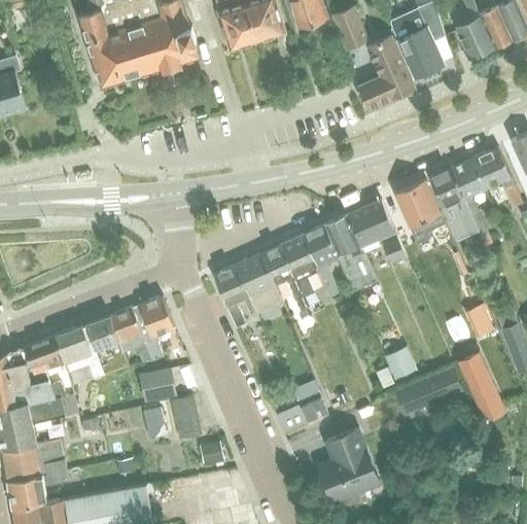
[(123,60),(129,77),(163,67),(164,72),(181,66),(180,62),(199,57),(194,41),(196,40),(192,27),(189,28),(180,0),(96,0),(100,10),(101,10),(108,34),(121,30),(130,58),(123,60)]
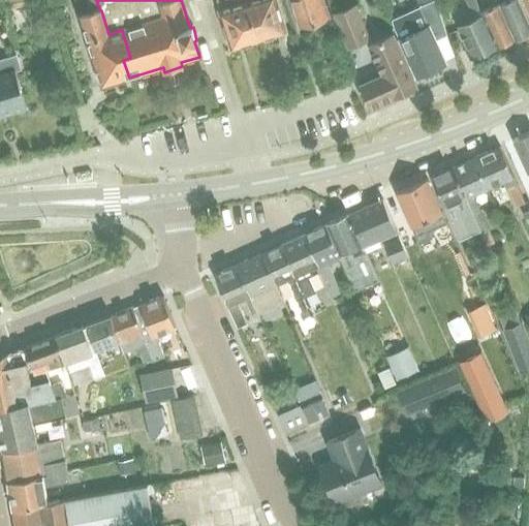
[(257,40),(246,5),(236,8),(232,0),(216,0),(231,48),(257,40)]
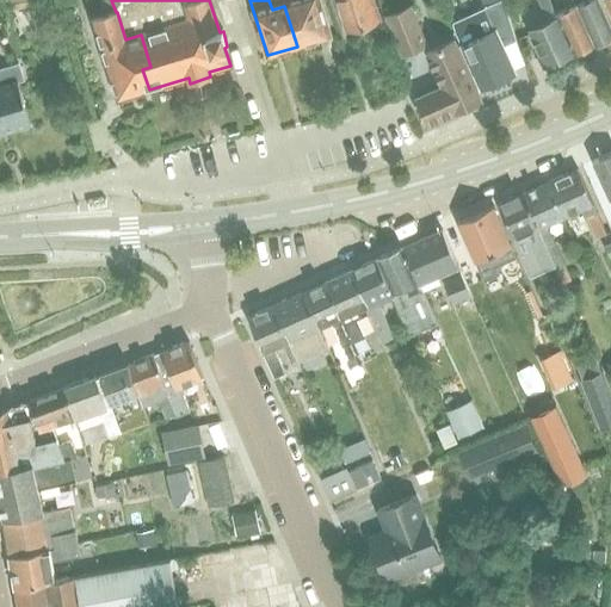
[(297,0),(298,1),(284,6),(297,47),(327,37),(315,0),(297,0)]
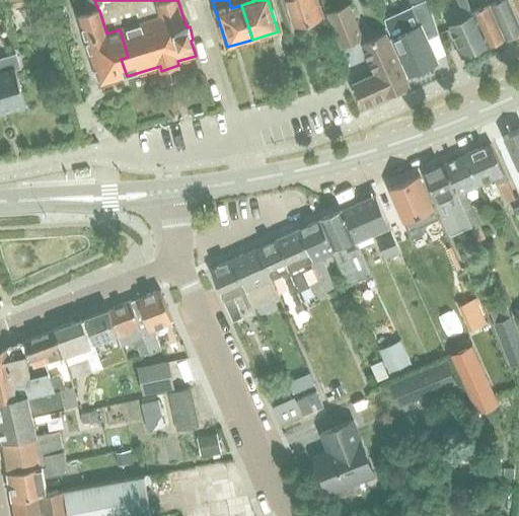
[(285,0),(295,27),(321,19),(314,0),(285,0)]
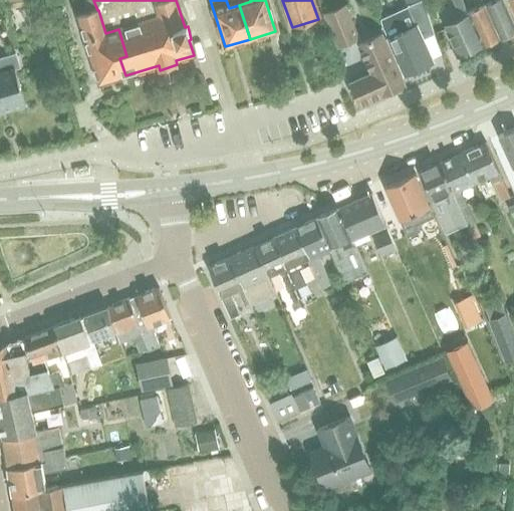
[(482,46),(467,13),(461,0),(450,0),(460,20),(445,27),(458,57),(482,46)]
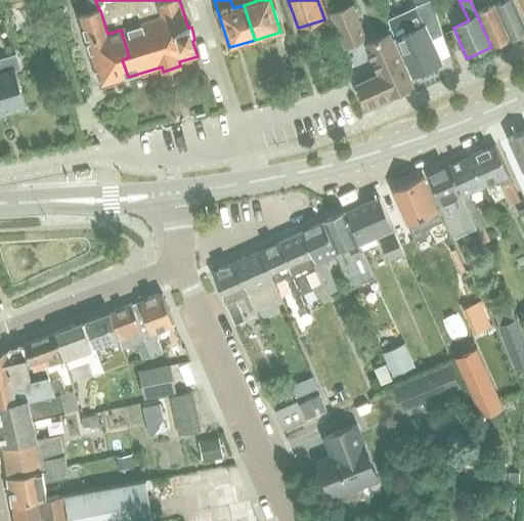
[(523,26),(512,0),(505,0),(494,5),(510,39),(523,32),(523,26)]
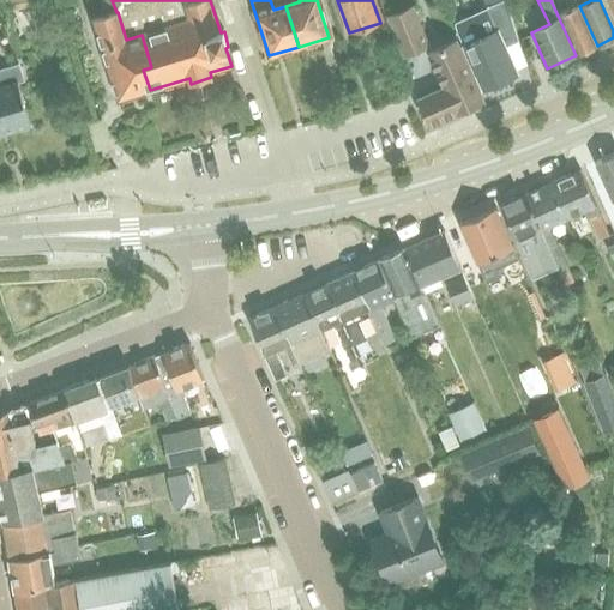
[(486,10),(455,24),(457,35),(463,48),(482,91),(517,76),(504,48),(517,42),(504,1),(486,10)]
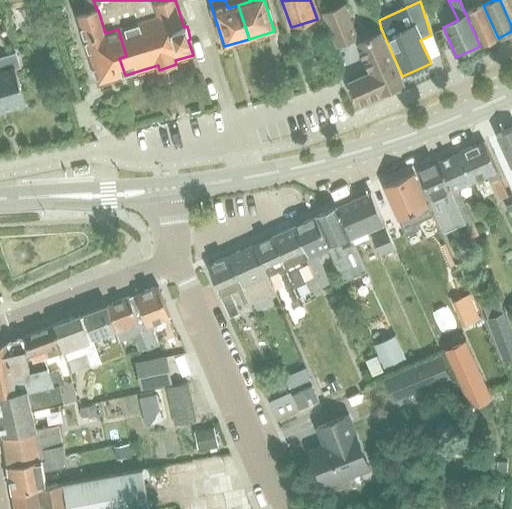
[(498,38),(483,5),(465,13),(480,46),(498,38)]
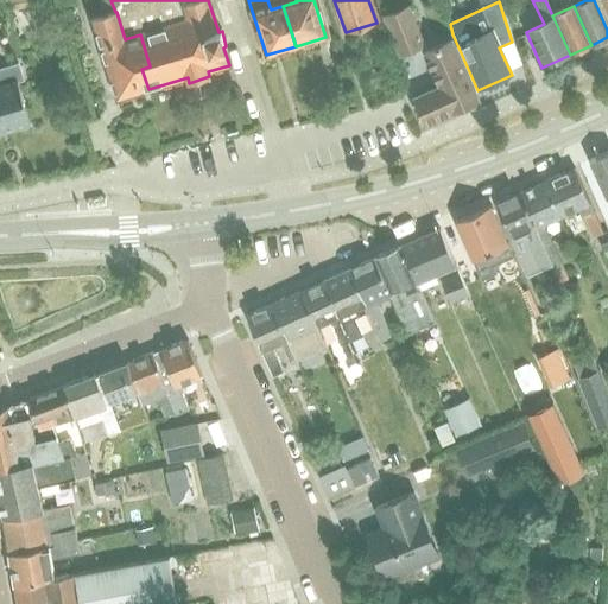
[(424,46),(407,8),(384,18),(400,57),(424,46)]
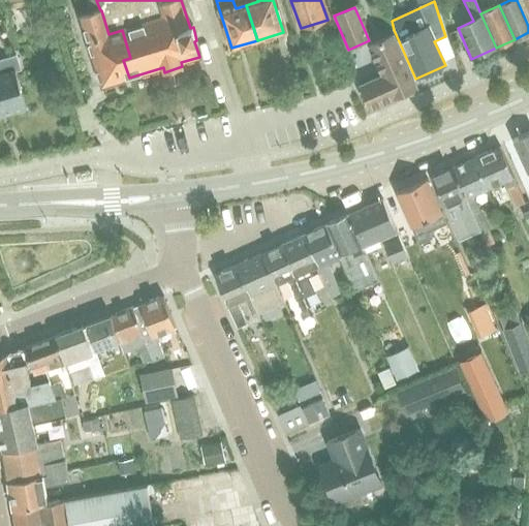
[(101,10),(100,10),(81,17),(101,87),(129,78),(123,60),(130,58),(122,30),(109,34),(101,10)]
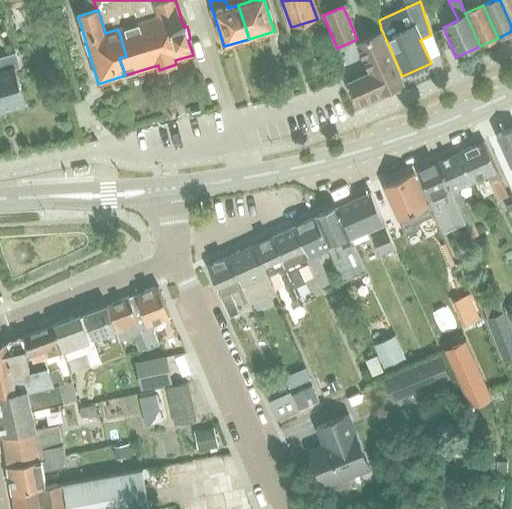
[(380,95),(402,85),(379,35),(357,45),(371,75),(349,85),(358,105),(380,95)]
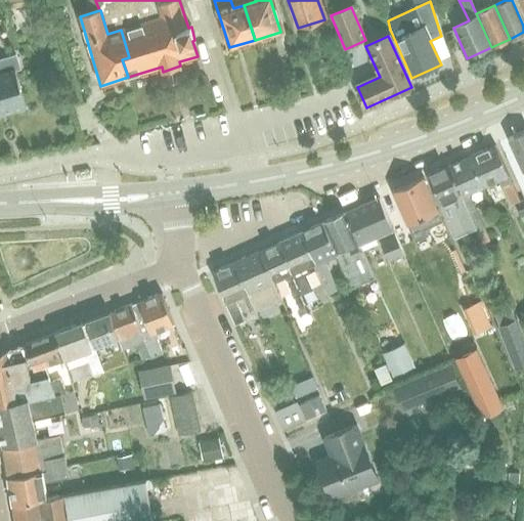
[(0,114),(27,106),(15,72),(20,70),(16,55),(0,59),(0,114)]
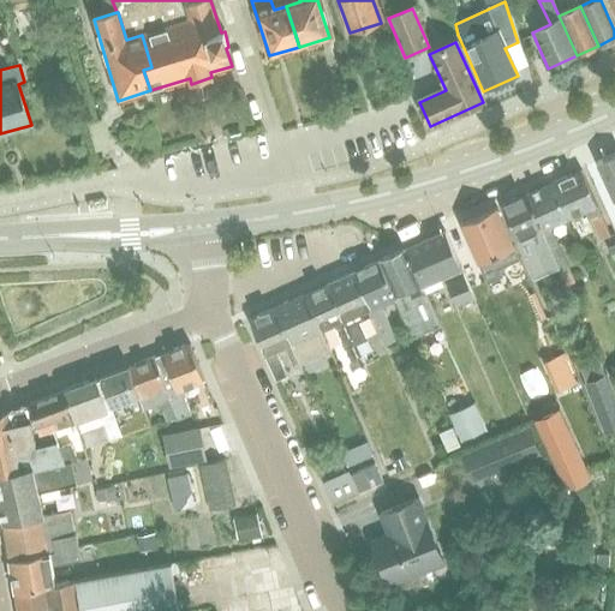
[(614,155),(596,165),(614,207),(614,155)]
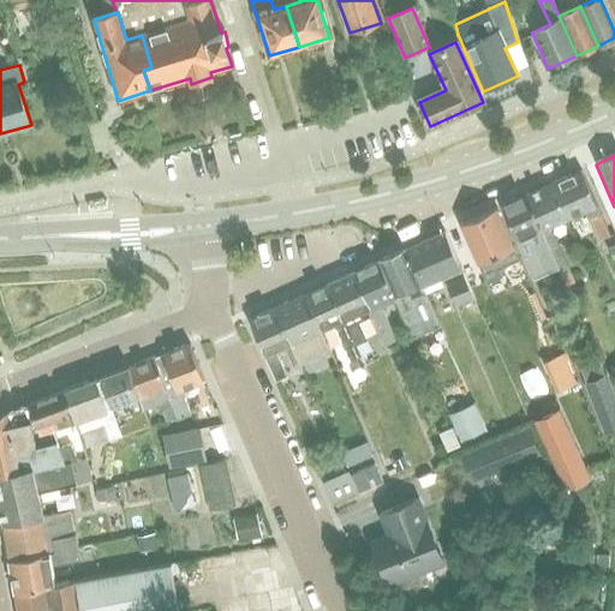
[(580,172),(550,185),(566,221),(584,214),(587,222),(590,221),(599,241),(609,237),(580,172)]
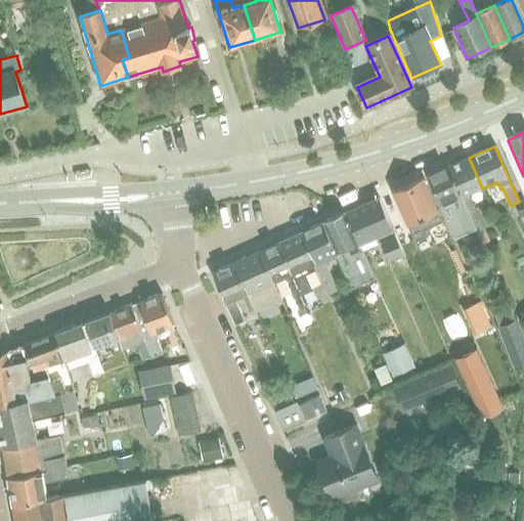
[(482,188),(469,158),(447,168),(475,230),(482,246),(488,243),(467,196),(482,188)]
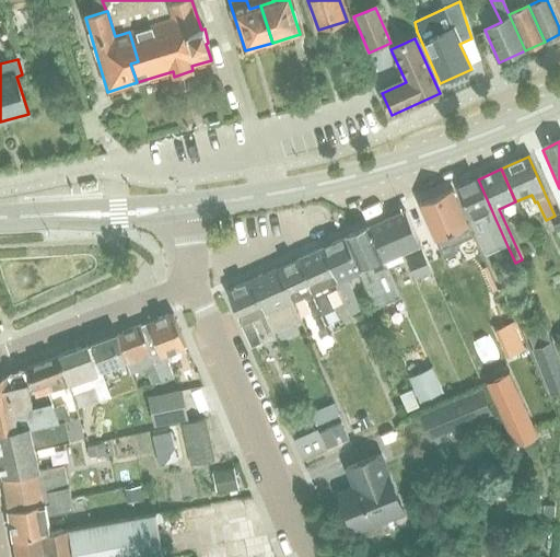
[(478,180),(456,189),(469,220),(486,256),(508,246),(478,180)]
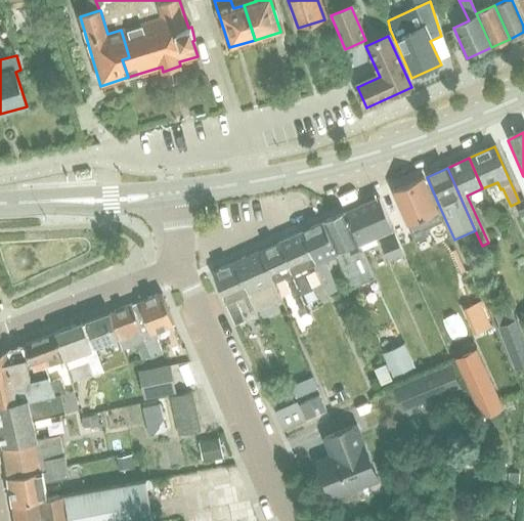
[(423,179),(392,192),(406,226),(415,243),(428,236),(425,230),(442,223),(438,212),(423,179)]
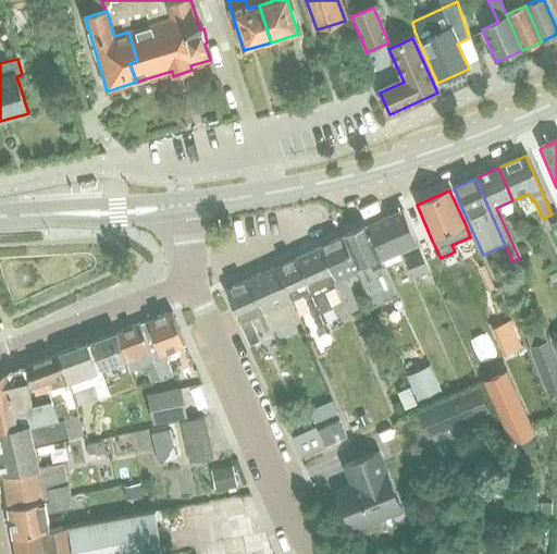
[(401,211),(367,228),(382,259),(385,268),(399,262),(395,253),(416,244),(401,211)]
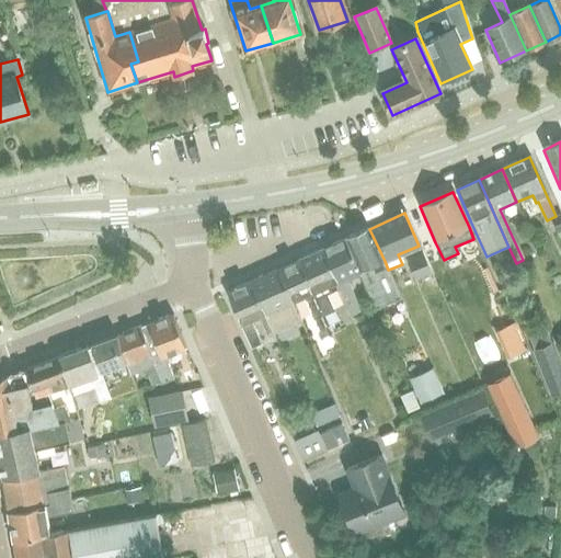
[(369,229),(345,240),(361,274),(361,275),(368,294),(369,294),(376,307),(400,296),(388,270),(385,261),(369,229)]
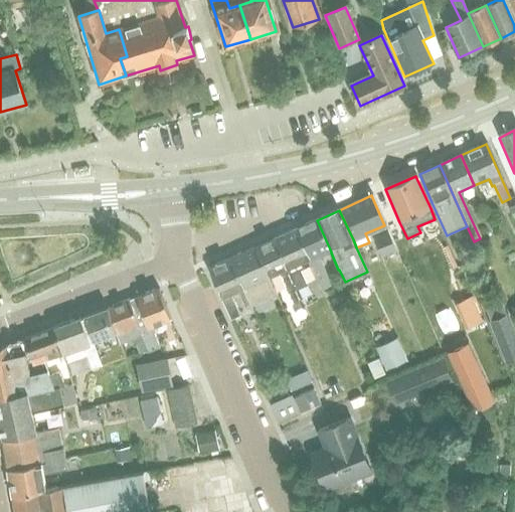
[(317,220),(295,229),(309,259),(322,289),(331,285),(319,258),(331,252),(331,251),(317,220)]
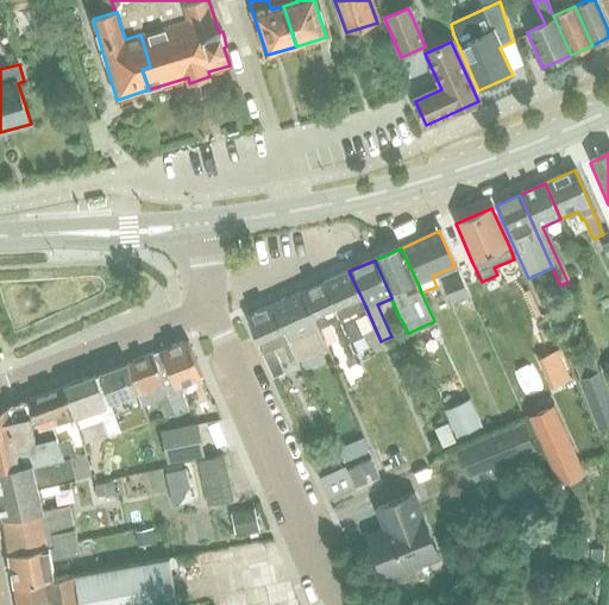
[(365,306),(349,271),(324,282),(357,354),(368,350),(353,316),(347,319),(346,315),(365,306)]
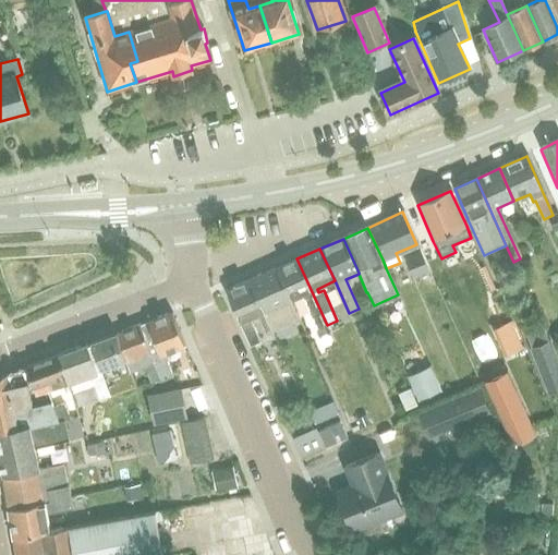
[(420,252),(404,260),(413,279),(417,277),(429,273),(420,252)]
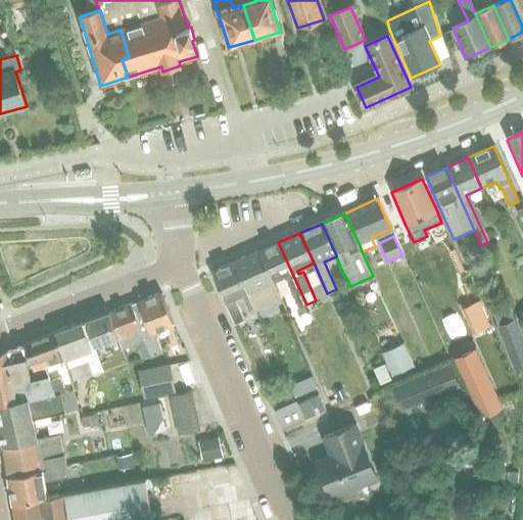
[(278,242),(258,251),(272,282),(282,278),(296,309),(306,304),(278,242)]
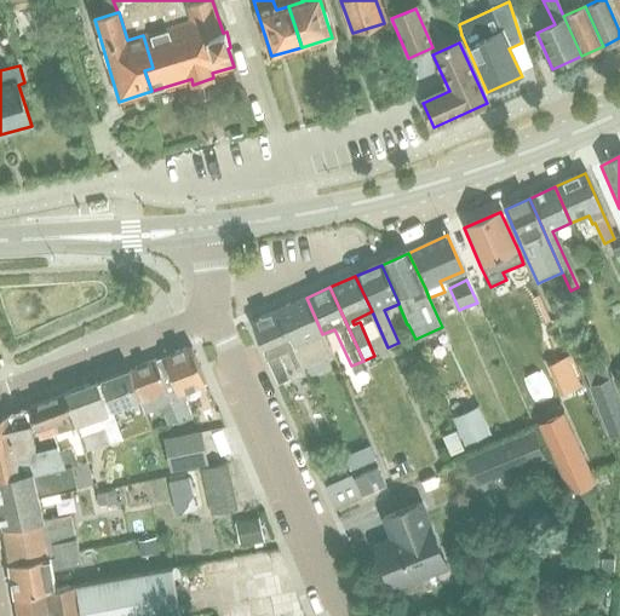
[(322,334),(306,298),(276,311),(300,367),(302,369),(332,356),(322,334)]
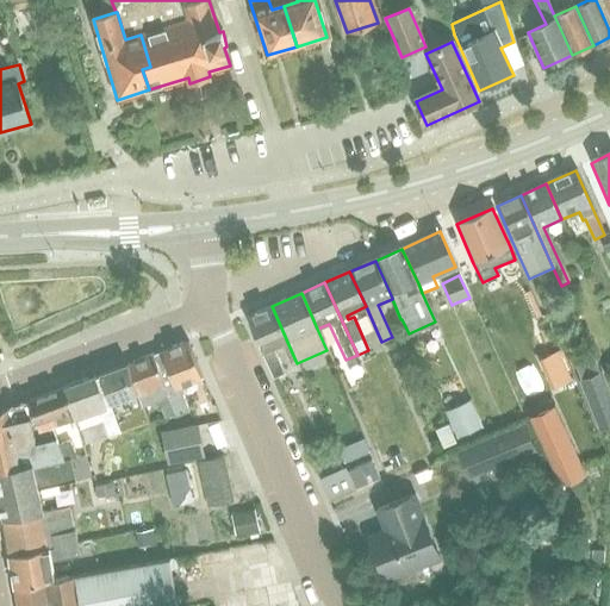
[(296,361),(272,306),(246,318),(273,379),(285,374),(274,351),(273,353),(272,349),(281,344),(290,363),(296,361)]
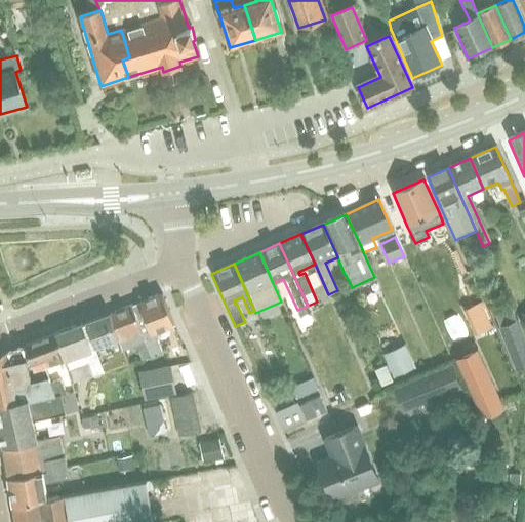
[(492,268),(482,272),(488,284),(497,280),(492,268)]
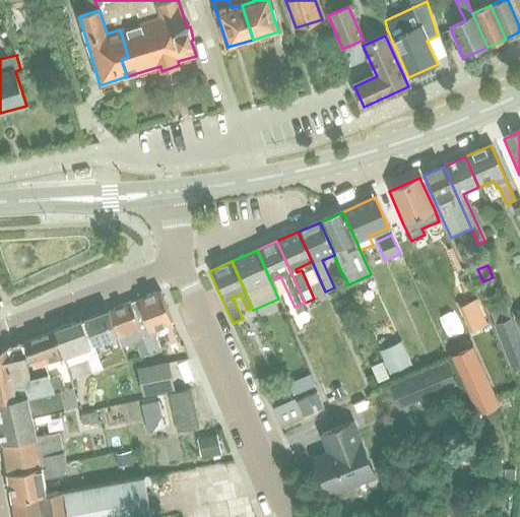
[(130,304),(149,356),(159,352),(153,336),(154,336),(152,330),(171,323),(159,293),(130,304)]
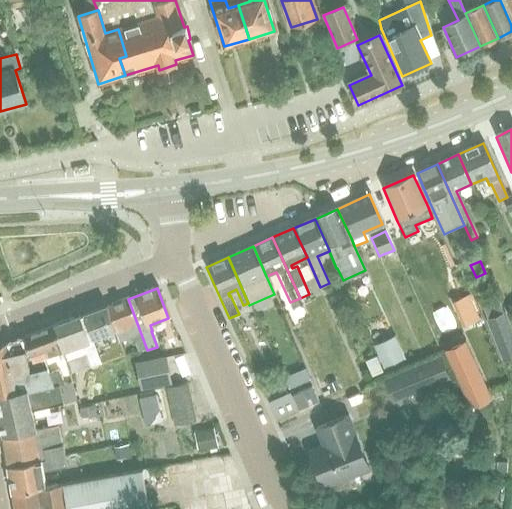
[(147,350),(128,299),(107,307),(120,343),(131,339),(132,343),(135,342),(138,352),(147,350)]
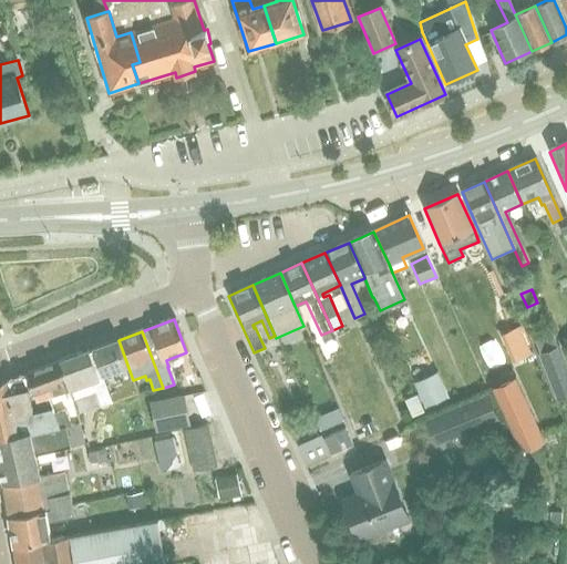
[(119,340),(92,349),(102,377),(111,403),(137,395),(132,380),(133,380),(119,340)]
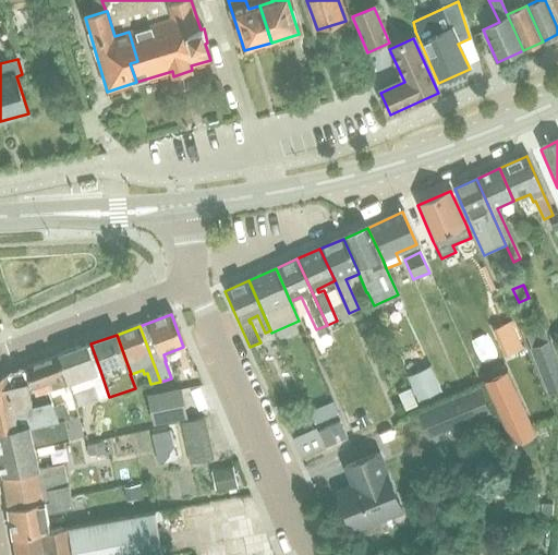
[(518,341),(499,349),(504,358),(522,349),(518,341)]
